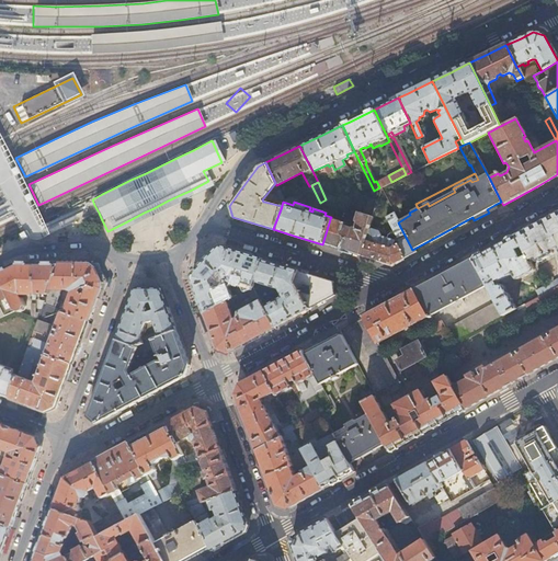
[(366,230),(373,208),(365,206),(362,214),(359,213),(356,221),(357,222),(355,228),(352,227),(352,226),(348,224),(349,224),(346,222),(345,227),(343,226),(344,222),(341,221),(341,222),(330,219),(322,244),(340,250),(359,255),(366,230)]
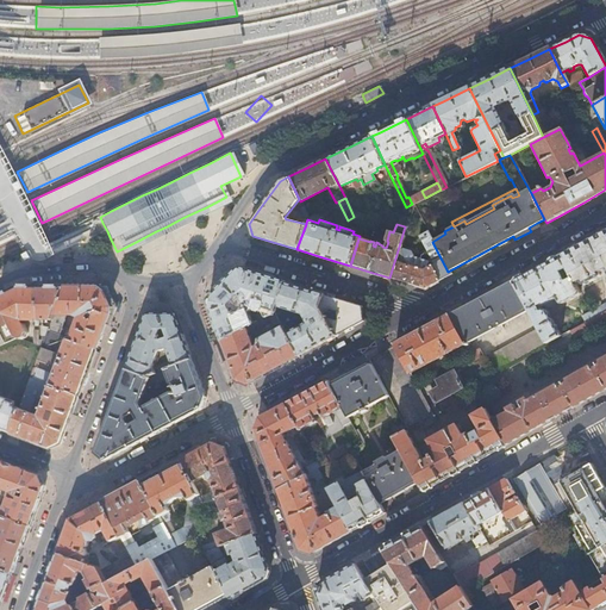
[(558,256),(574,286),(580,284),(580,285),(582,285),(598,277),(599,275),(599,274),(598,273),(603,271),(605,275),(605,230),(582,243),(558,256)]
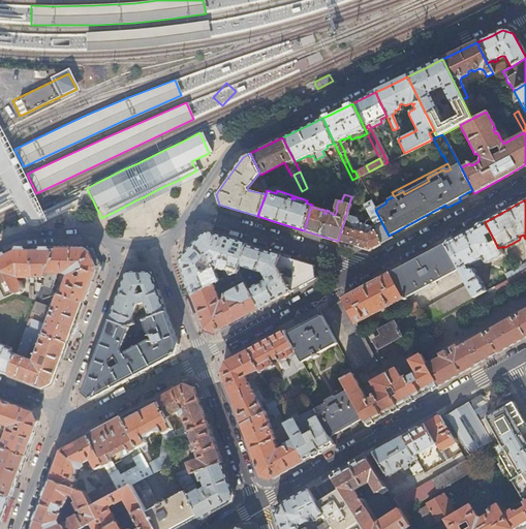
[(389,236),(375,210),(370,201),(363,206),(373,225),(371,226),(369,231),(367,230),(368,225),(357,222),(358,220),(356,217),(349,215),(345,217),(338,241),(353,246),(367,250),(378,244),(390,238),(389,236)]
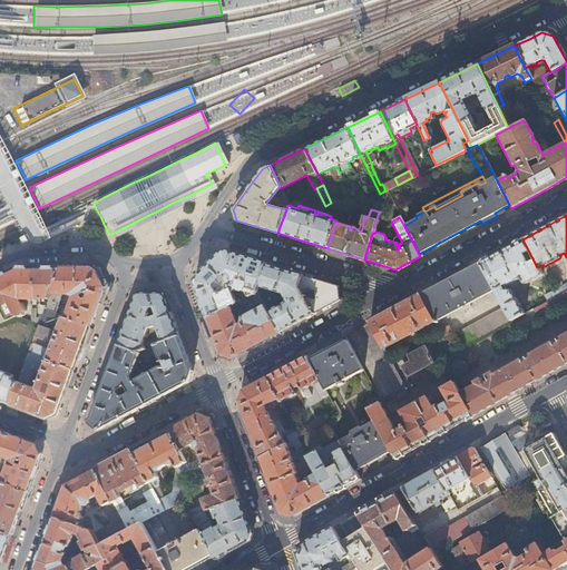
[(539,276),(540,274),(537,267),(522,239),(499,252),(479,263),(494,290),(504,307),(510,320),(524,313),(518,303),(517,304),(509,290),(508,288),(507,288),(506,288),(505,288),(502,286),(519,277),(522,284),(525,284),(539,276)]
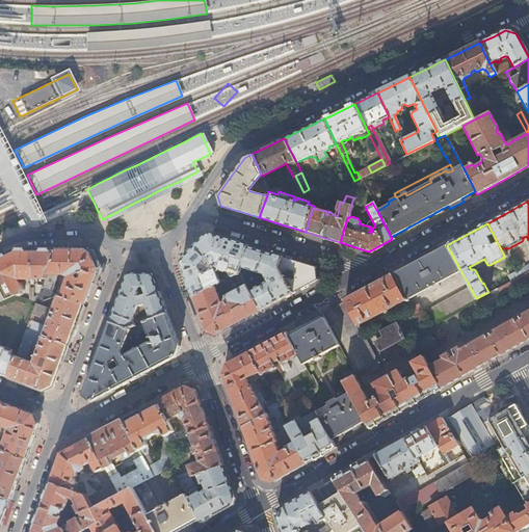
[(240,268),(246,246),(226,239),(208,234),(180,263),(192,297),(217,284),(212,270),(215,268),(214,266),(216,264),(230,270),(233,275),(239,272),(240,268)]
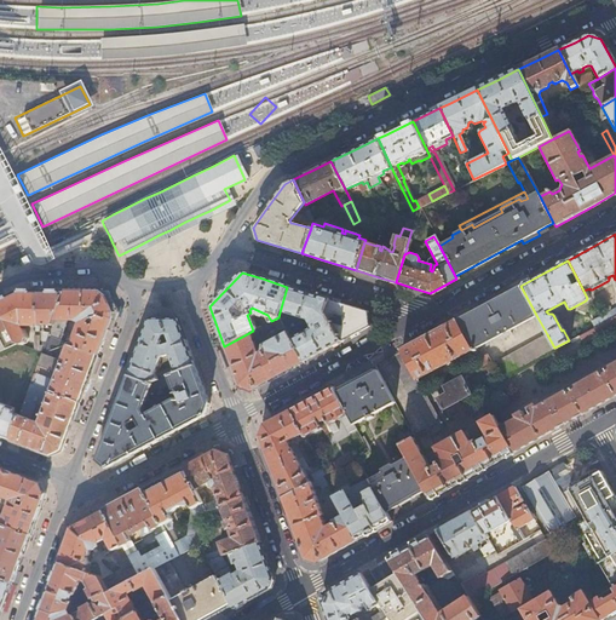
[(536,315),(520,286),(456,321),(471,349),(473,352),(476,350),(475,348),(499,334),(501,338),(510,333),(507,331),(536,315)]
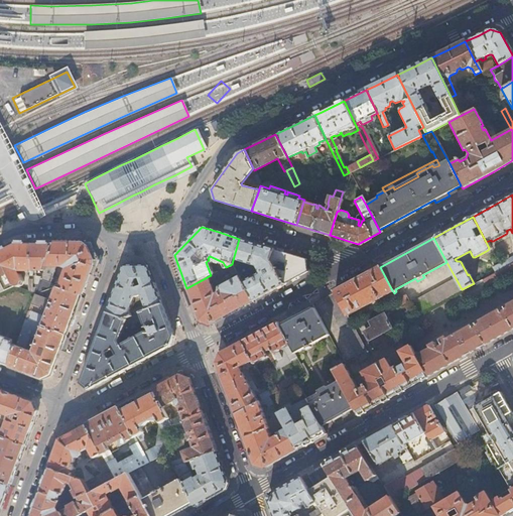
[(266,247),(239,239),(233,260),(255,267),(258,273),(241,282),(252,301),(274,288),(282,284),(270,260),(273,249),(266,247)]
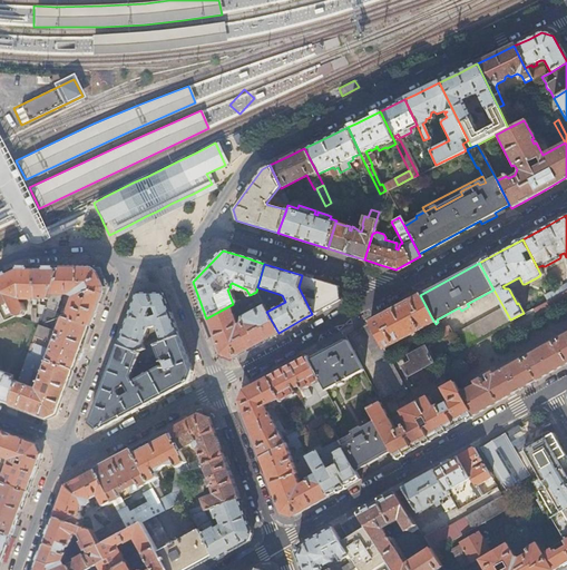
[(31,304),(33,304),(33,298),(35,269),(16,268),(7,274),(0,276),(0,286),(7,301),(15,316),(18,317),(23,315),(25,311),(19,300),(31,300),(31,304)]
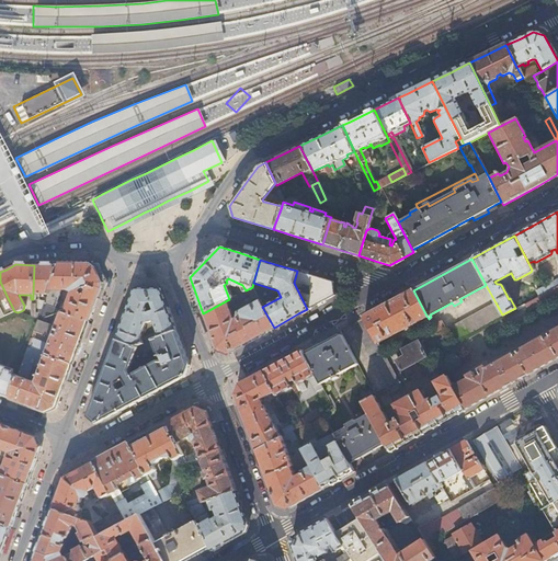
[(33,294),(46,294),(57,265),(34,265),(33,294)]
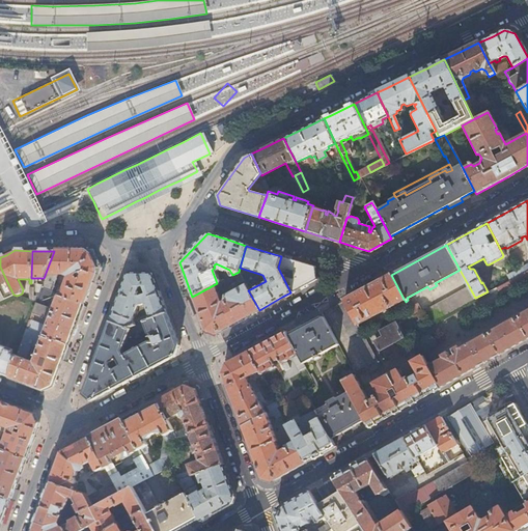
[(87,255),(82,251),(54,251),(44,278),(40,287),(52,292),(57,295),(81,303),(88,284),(93,272),(93,269),(87,255)]
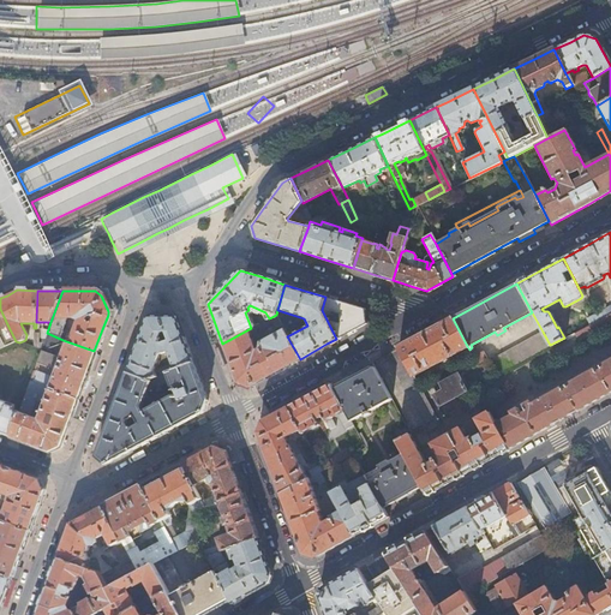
[(354,306),(325,297),(322,310),(336,339),(347,333),(365,324),(364,309),(354,306)]
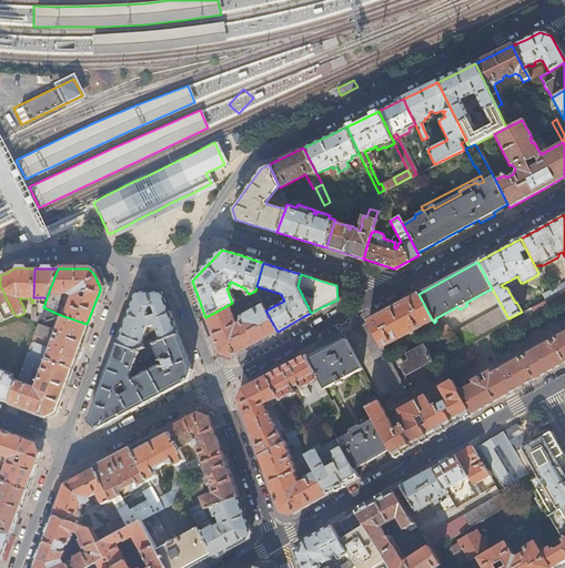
[(556,286),(548,291),(552,295),(560,291),(556,286)]
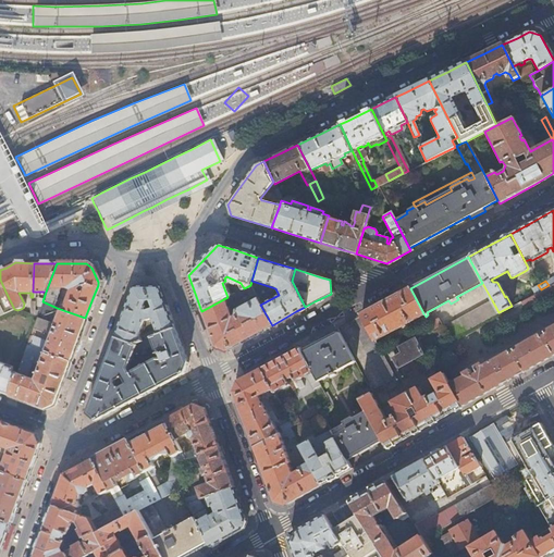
[(541,289),(533,294),(519,301),(522,308),(553,291),(553,282),(549,285),(541,289)]
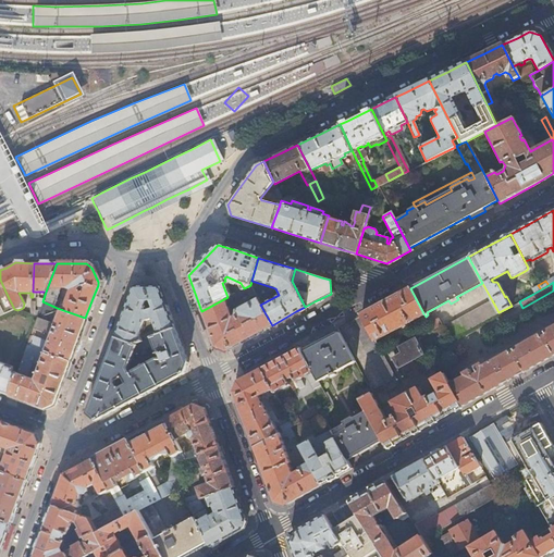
[(250,285),(244,288),(239,291),(233,295),(228,297),(201,311),(216,346),(225,350),(248,337),(272,325),(260,305),(258,299),(254,292),(250,285)]
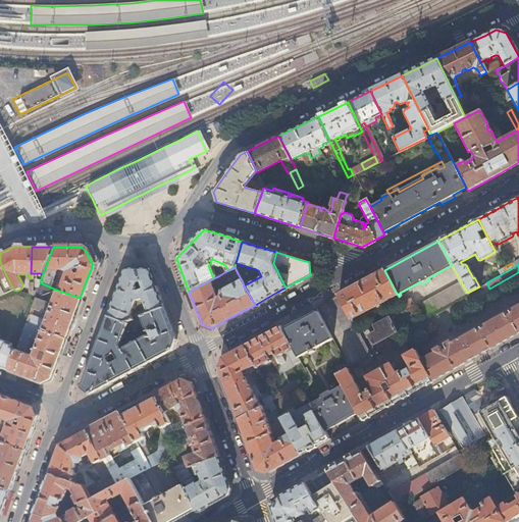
[(507,271),(504,267),(497,270),(500,275),(507,271)]
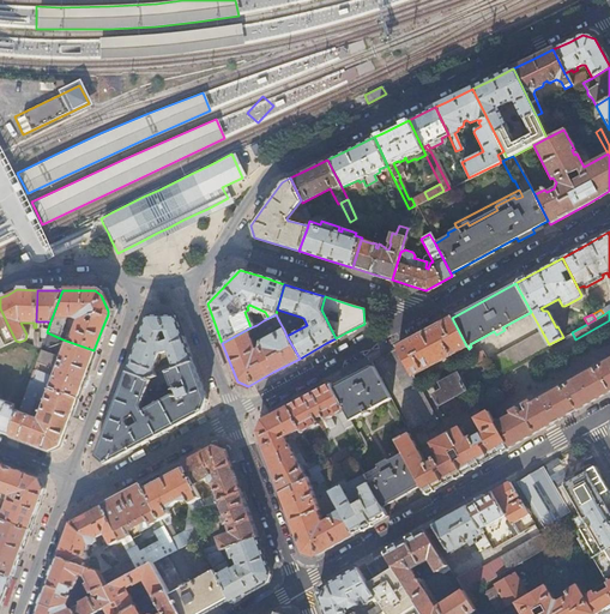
[(142,379),(165,369),(168,365),(152,371),(157,353),(167,351),(169,368),(187,361),(174,315),(146,317),(136,343),(120,371),(142,379)]
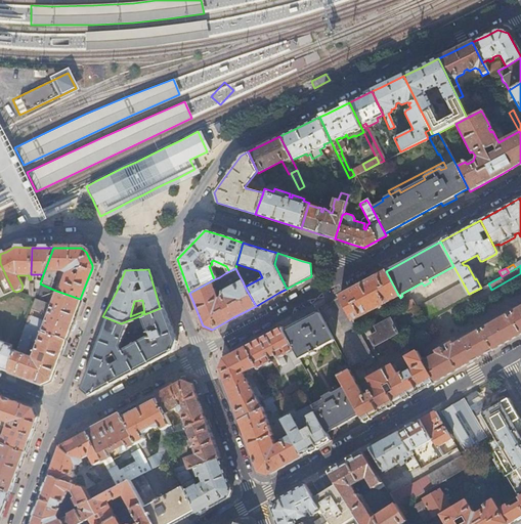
[(245,271),(239,274),(243,281),(248,278),(245,271)]
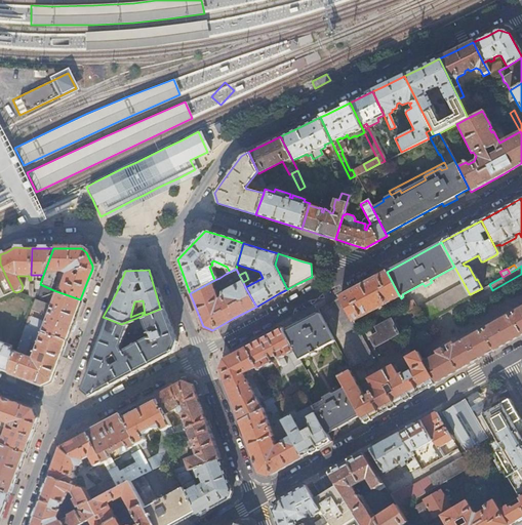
[(399,295),(387,272),(356,288),(339,296),(353,321),(399,295)]
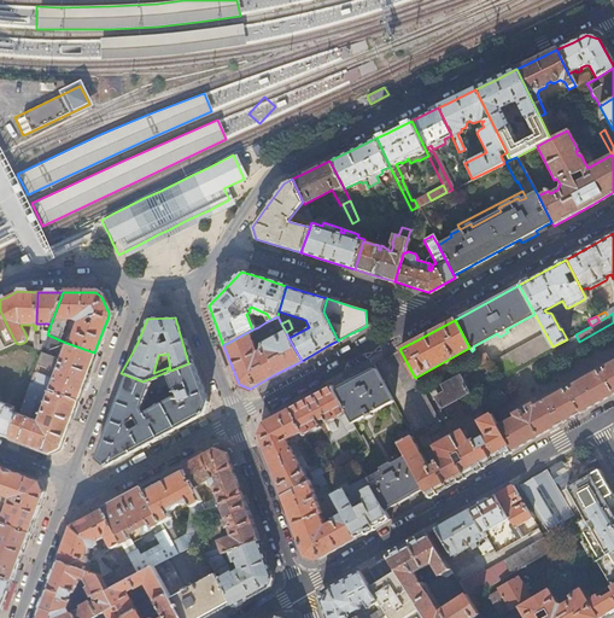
[(496,378),(553,347),(545,333),(489,365),(496,378)]
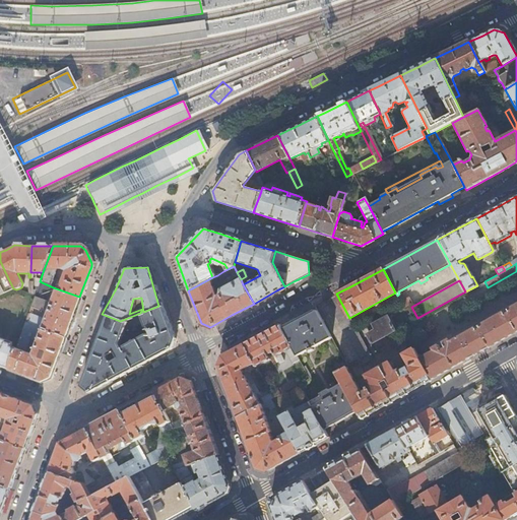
[(40,281),(34,297),(46,301),(51,286),(40,281)]
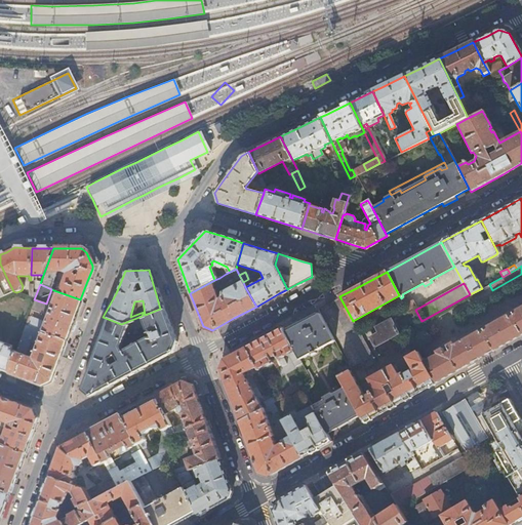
[(51,289),(46,304),(50,306),(56,291),(51,289)]
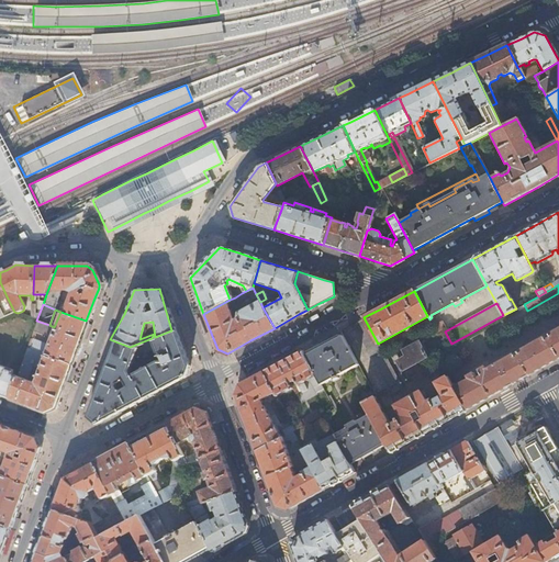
[(44,345),(30,339),(25,349),(69,366),(78,343),(86,321),(60,312),(54,327),(45,350),(43,349),(44,345)]
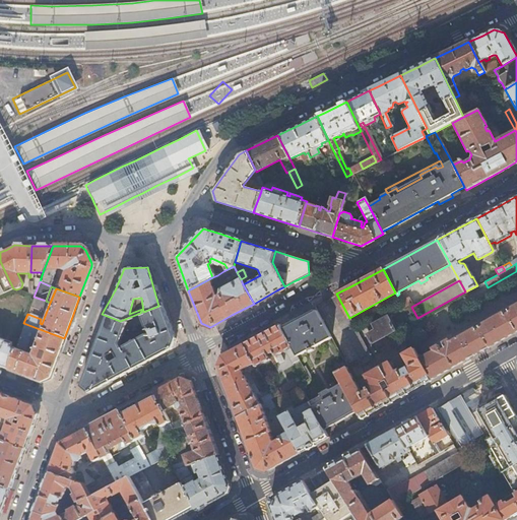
[(349,318),(336,294),(325,300),(358,360),(368,353),(349,318)]
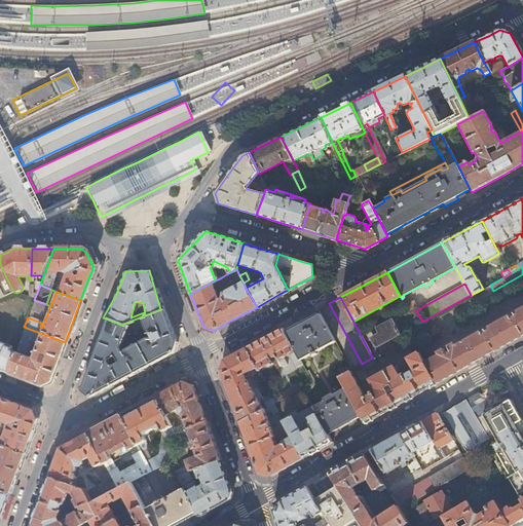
[(46,304),(34,300),(30,310),(42,314),(46,304)]
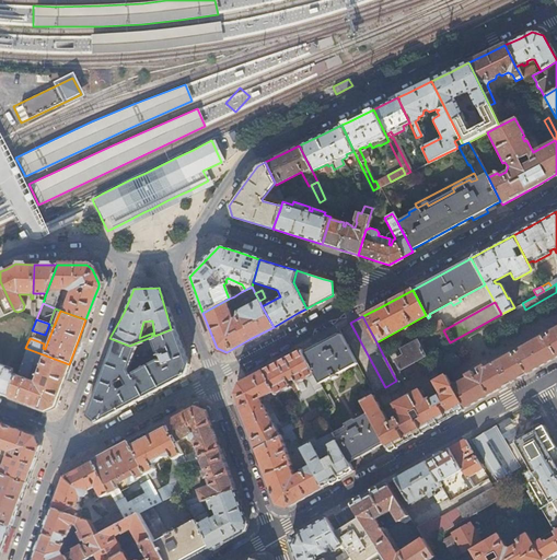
[(434,331),(442,327),(439,321),(431,325),(434,331)]
